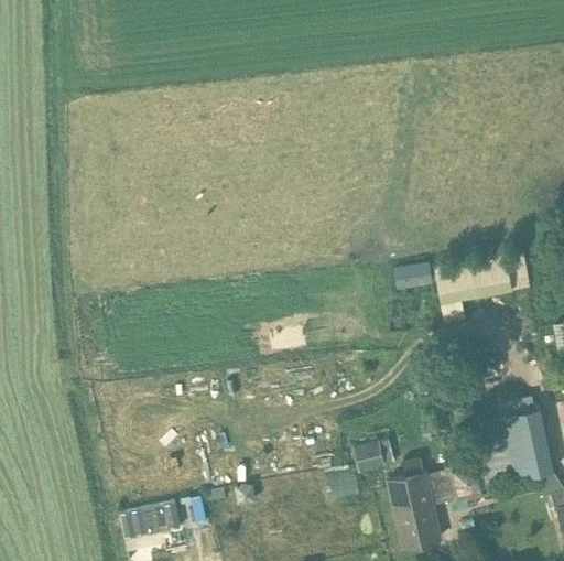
[(523,250),(434,266),(444,323),(465,319),(461,300),(529,288),(523,250)]
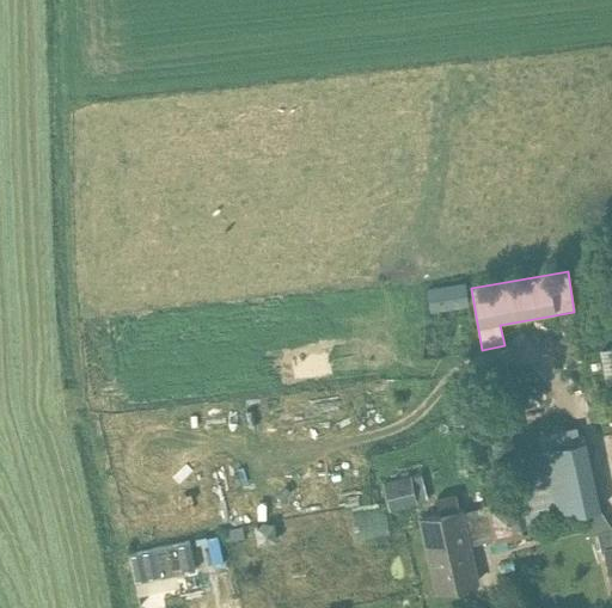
[(463,283),(427,288),(430,307),(465,302),(463,283)]
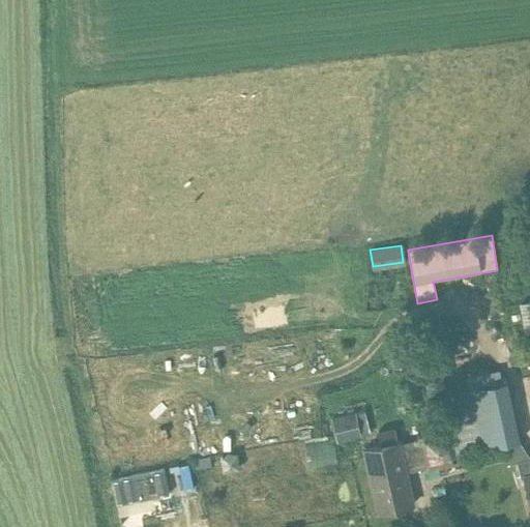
[(446,389),(438,348),(406,356),(415,396),(446,389)]
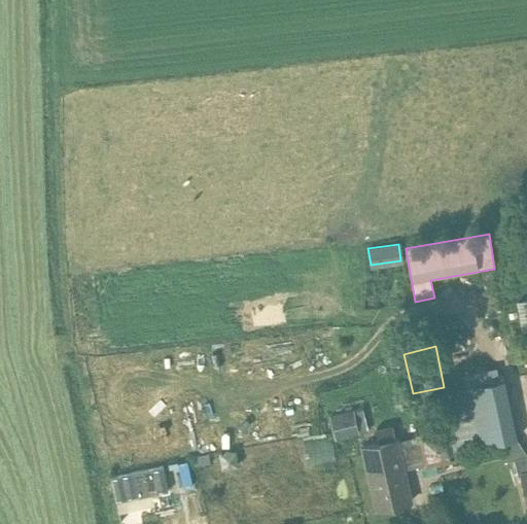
[(452,431),(416,438),(422,473),(458,464),(456,452),(499,443),(517,439),(518,439),(505,379),(444,392),(452,431)]
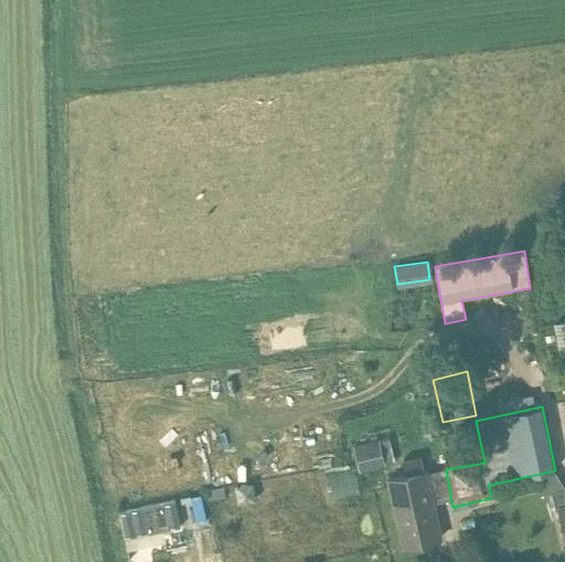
[(388,439),(355,448),(361,473),(394,465),(388,439)]
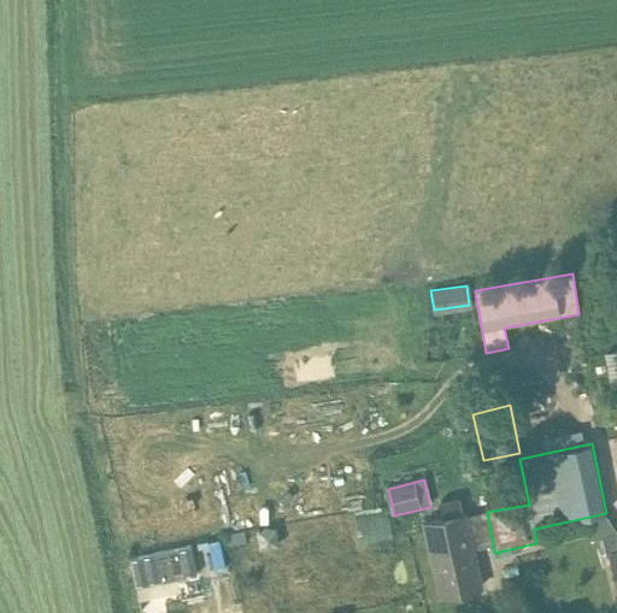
[(482,589),(465,517),(425,526),(441,599),(482,589)]
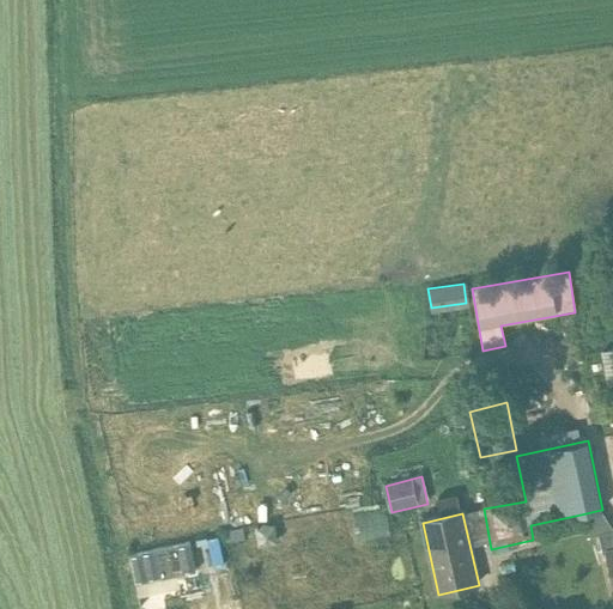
[(612,530),(598,535),(602,555),(607,554),(612,578),(612,530)]
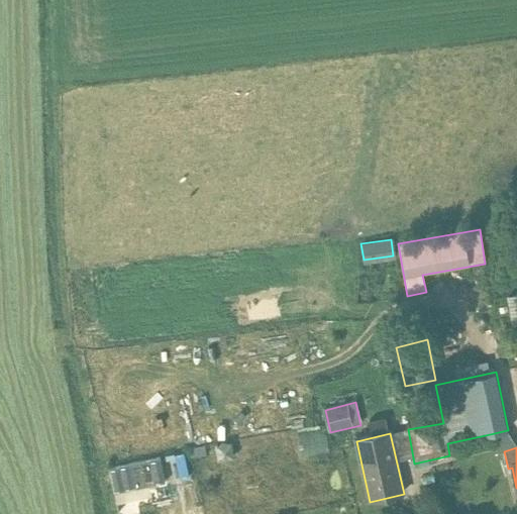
[(161,459),(110,471),(115,495),(166,484),(161,459)]
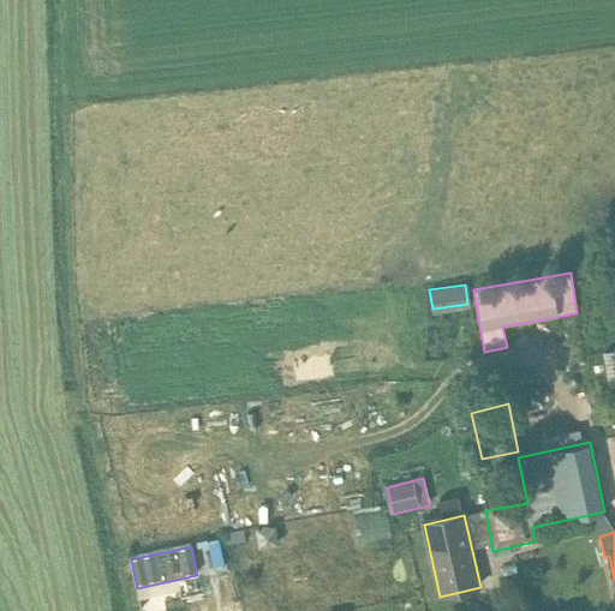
[(226,565),(202,570),(212,610),(237,610),(226,565)]
